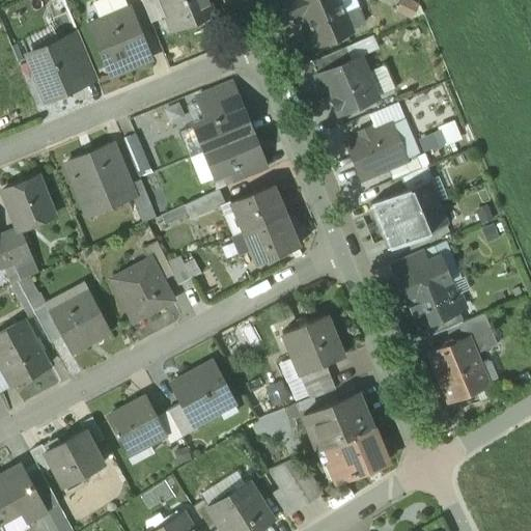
[(164,0),(174,24),(191,18),(193,23),(214,15),(207,0),(164,0)]
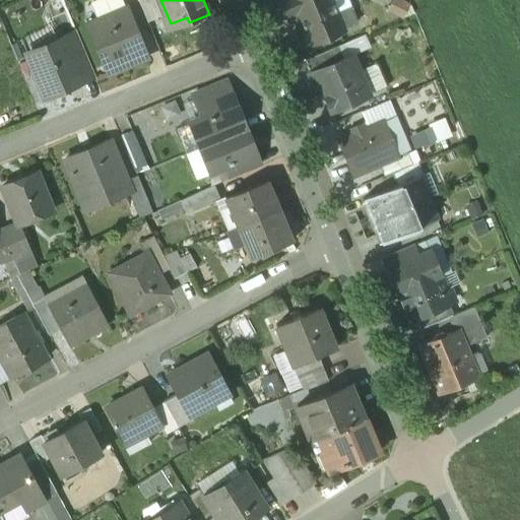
[(310,0),(279,0),(279,1),(284,14),(312,2),(310,0)]
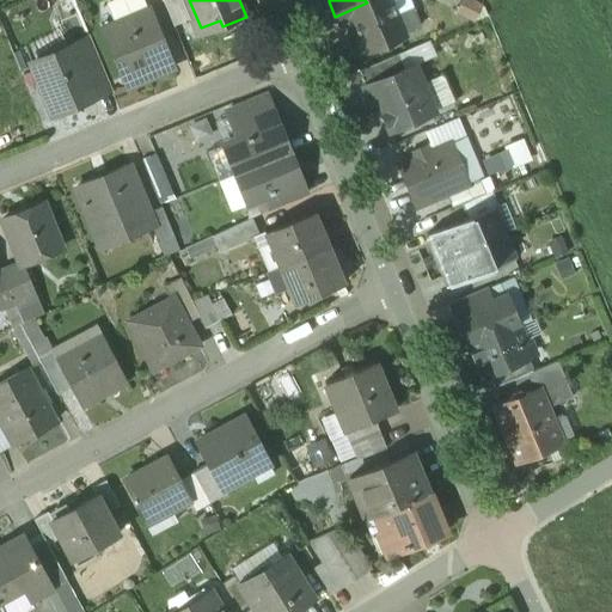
[(365,0),(367,2),(335,17),(336,18),(349,13),(365,50),(404,34),(403,31),(395,13),(410,6),(407,0),(365,0)]
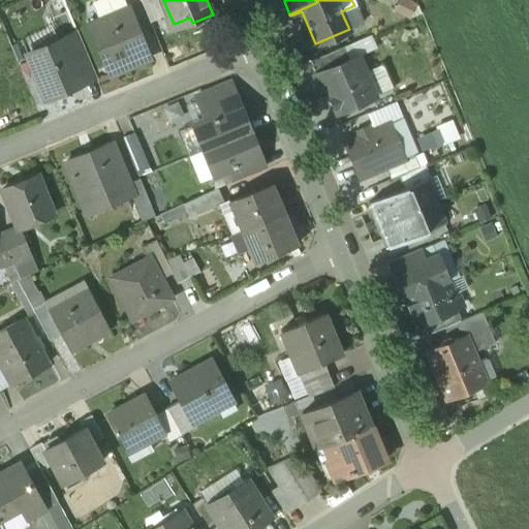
[(406,0),(400,0),(395,10),(410,18),(416,5),(406,0)]
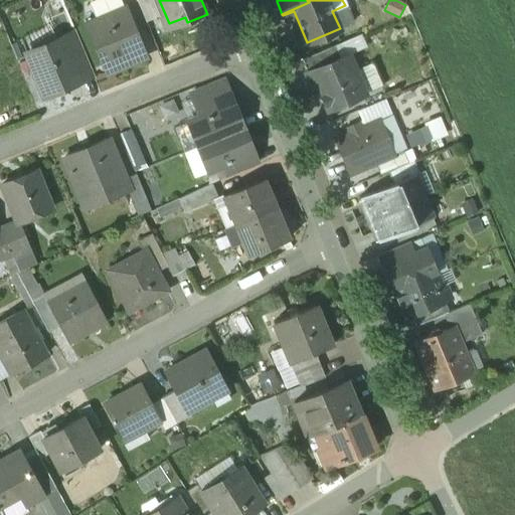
[(145,56),(124,5),(84,21),(107,72),(145,56)]
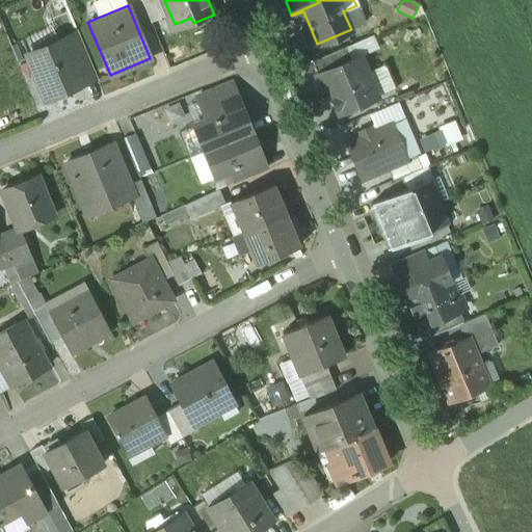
[(356,5),(343,11),(350,27),(364,22),(356,5)]
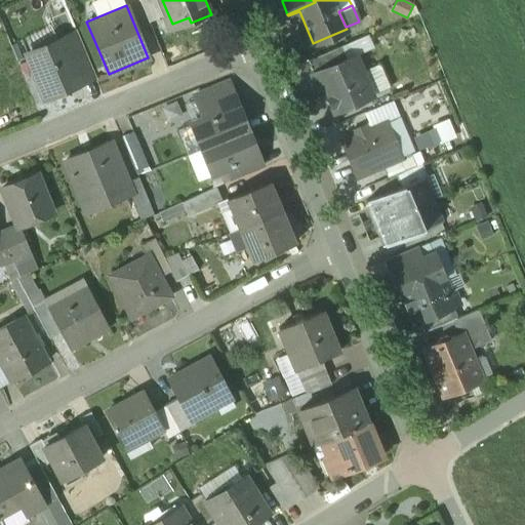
[(78,34),(58,41),(65,56),(70,54),(81,81),(95,75),(78,34)]
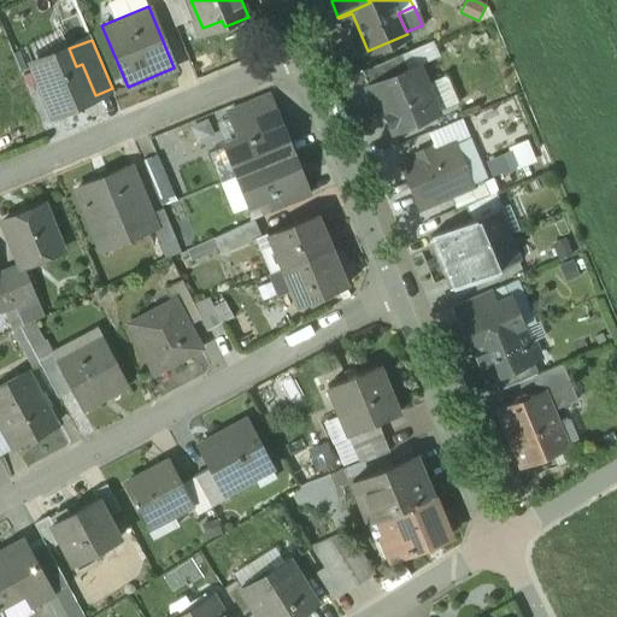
[(69,48),(31,64),(52,113),(77,103),(75,99),(92,92),(93,97),(95,95),(82,64),(76,66),(69,48)]
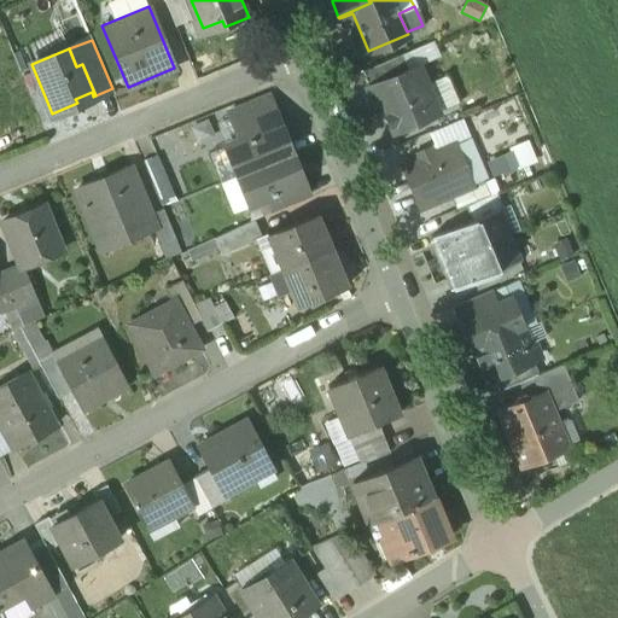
[(402,52),(361,69),(368,85),(408,68),(402,52)]
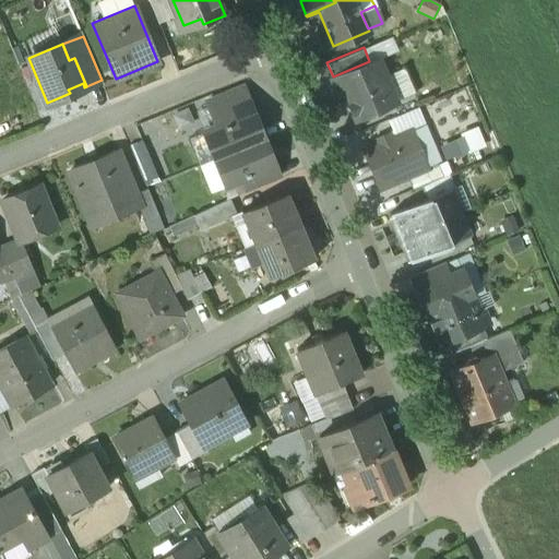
[(333,76),(331,78),(337,93),(345,95),(354,118),(396,100),(379,58),(369,61),(333,76)]
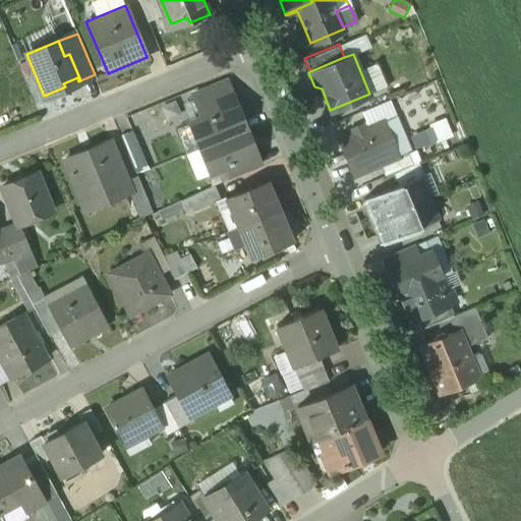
[(63,83),(65,87),(78,81),(77,77),(63,83)]
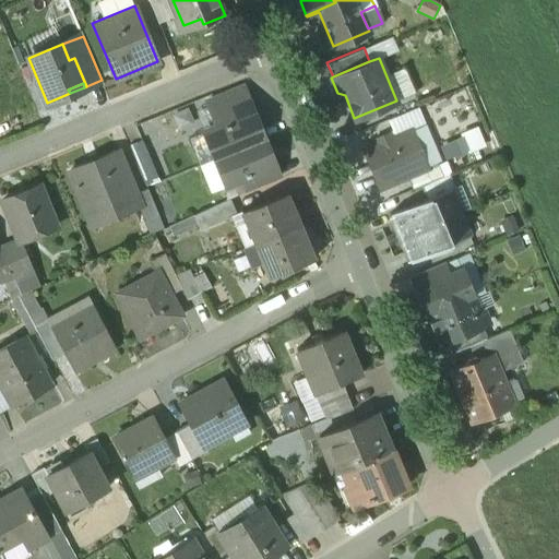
[(240,87),(210,99),(216,118),(219,125),(250,111),(240,87)]
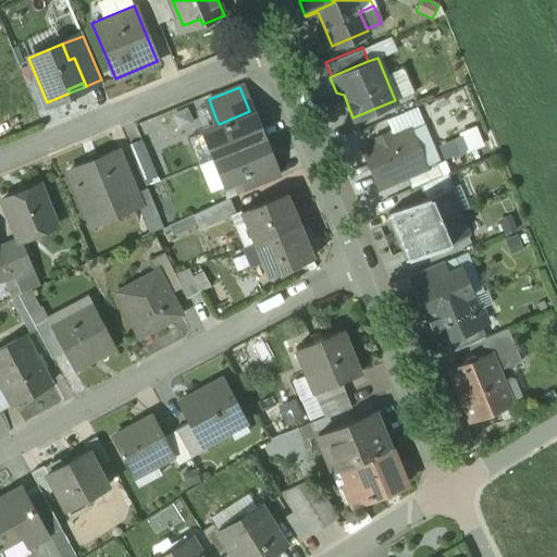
[(219,124),(202,131),(213,157),(262,137),(251,110),(249,111),(219,124)]
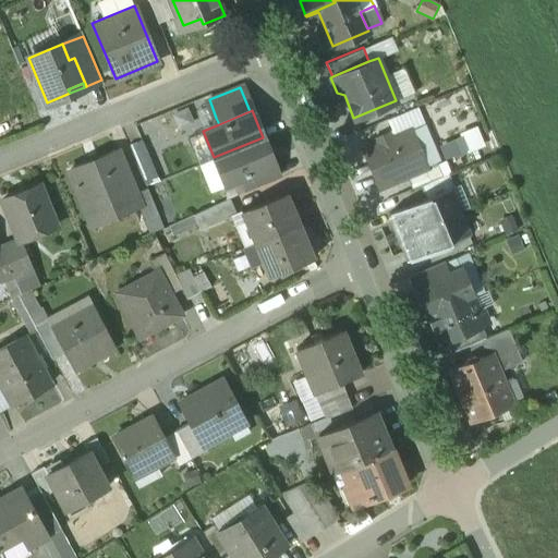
[(404,110),(386,118),(391,132),(411,123),(404,110)]
